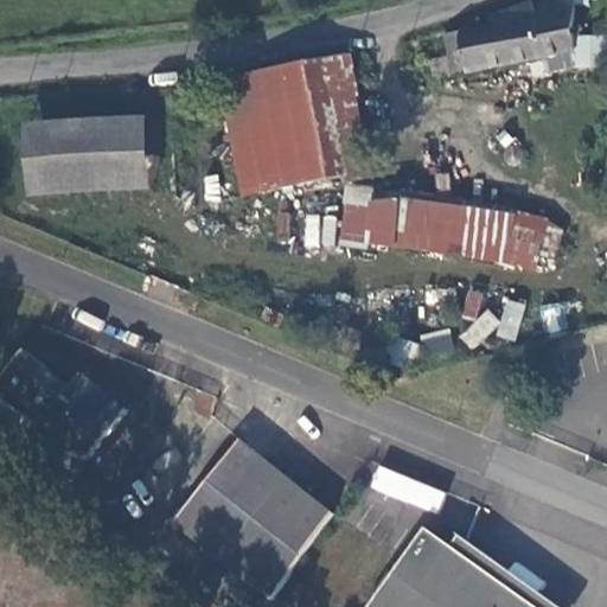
[(535,0),(534,1),(532,0),(518,0),(487,11),(489,25),(443,33),(446,55),(428,57),(430,74),(574,50),(573,0),(535,0)]
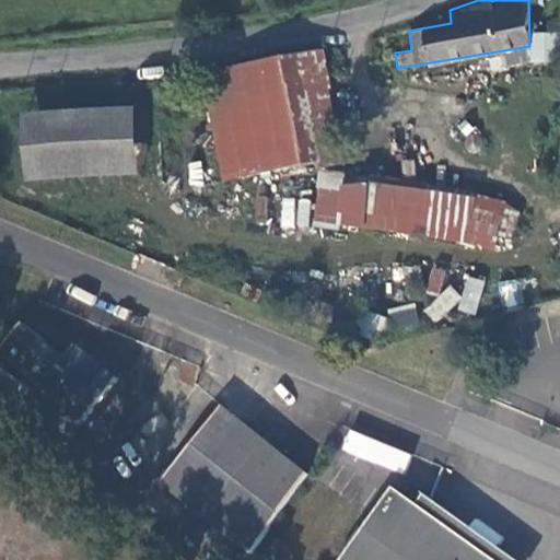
[(338,161),(318,49),(294,54),(315,159),(316,165),(338,161)]
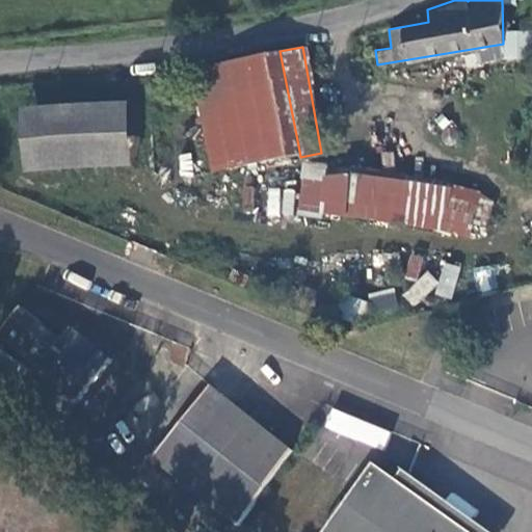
[(299,151),(280,51),(254,57),(273,156),(299,151)]
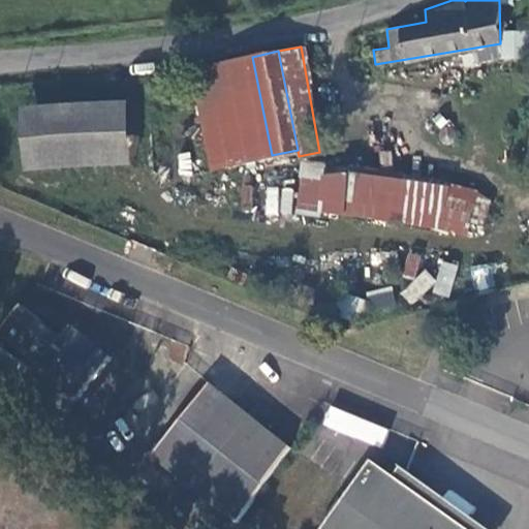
[(272,155),(252,57),(192,67),(209,167),(272,155)]
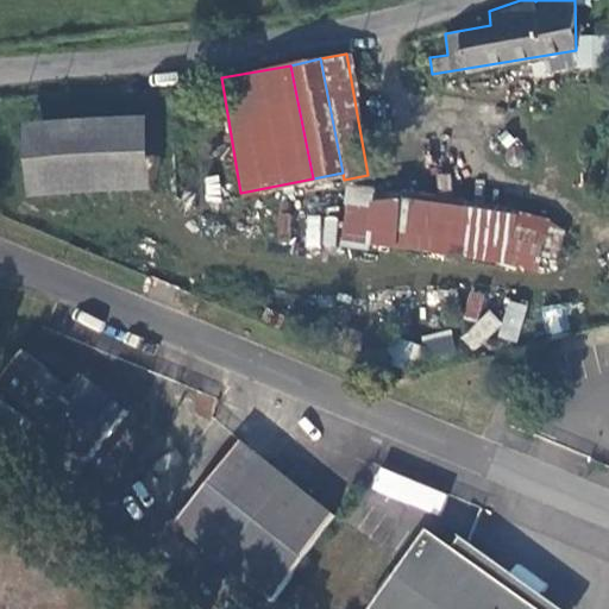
[(148,118),(26,121),(27,195),(150,192),(148,118)]
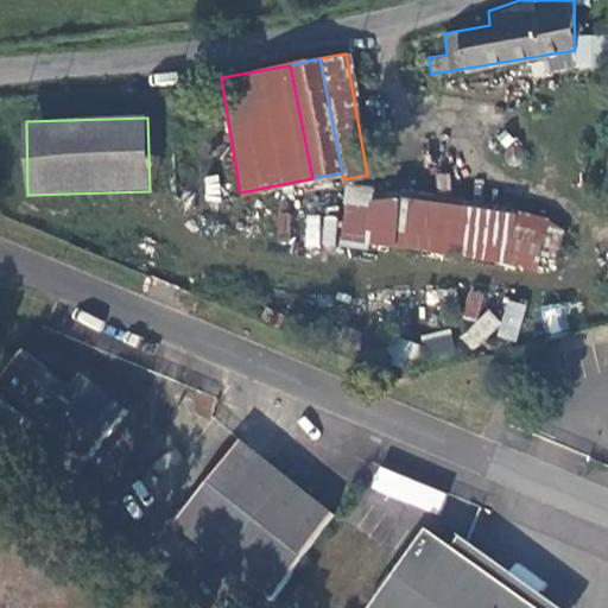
[(505,264),(517,216),(398,197),(348,204),(341,240),(505,264)]
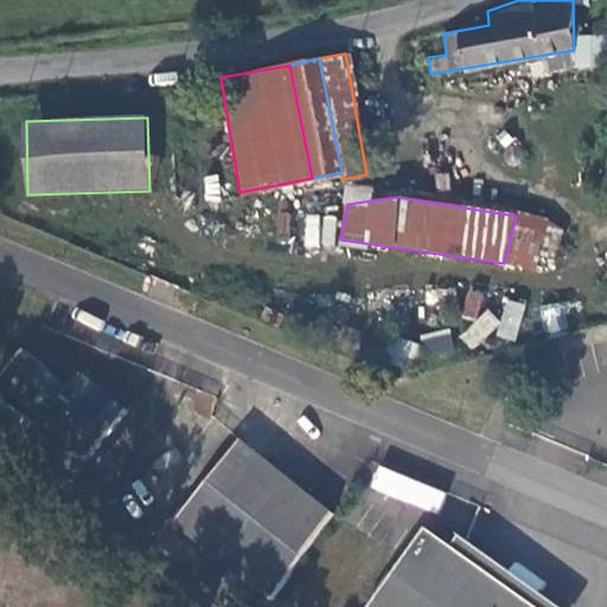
[(545,222),(516,216),(504,263),(534,270),(545,222)]
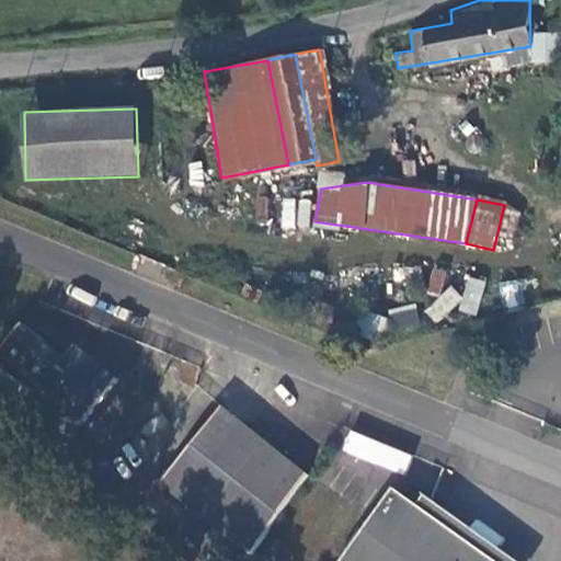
[(444,292),(444,268),(430,268),(430,292),(444,292)]
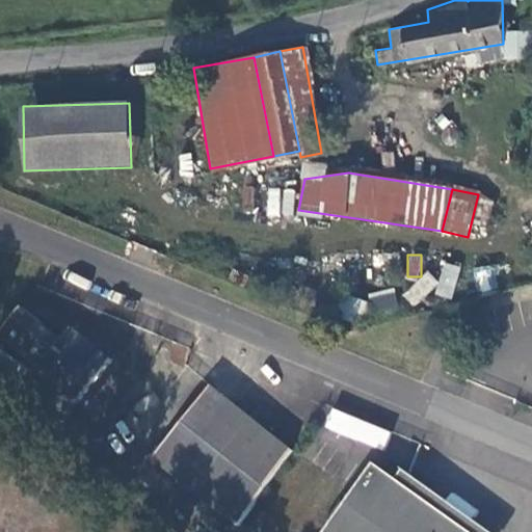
[(444,262),(433,293),(450,298),(460,267),(444,262)]
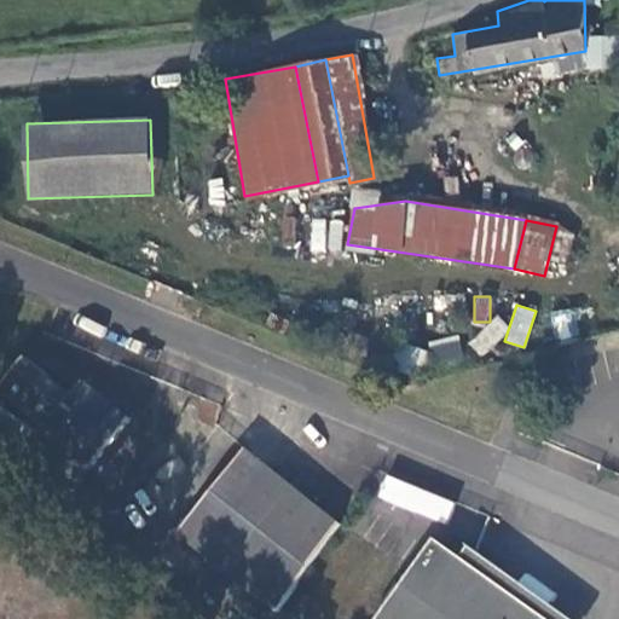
[(497,314),(469,341),(481,354),(509,328),(497,314)]
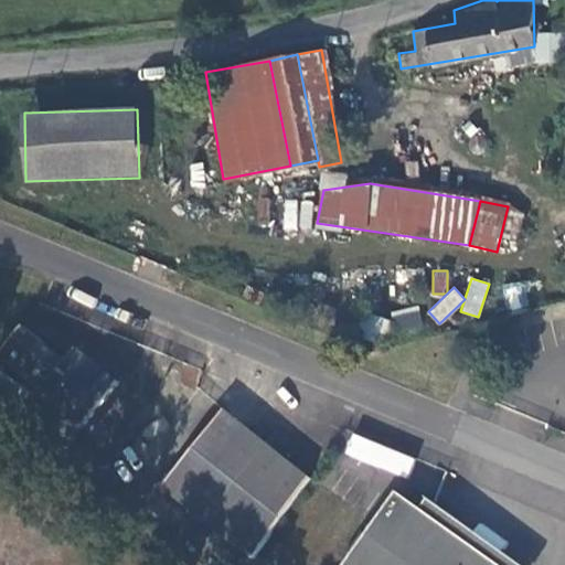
[(396,329),(420,327),(418,308),(394,311),(396,329)]
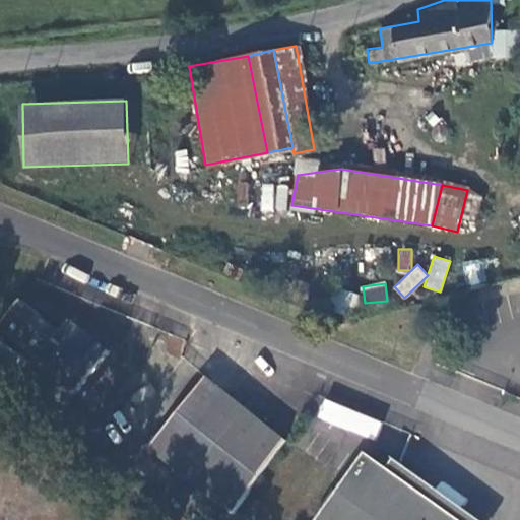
[(58,330),(18,298),(0,322),(0,329),(75,389),(107,349),(85,333),(67,318),(58,330)]
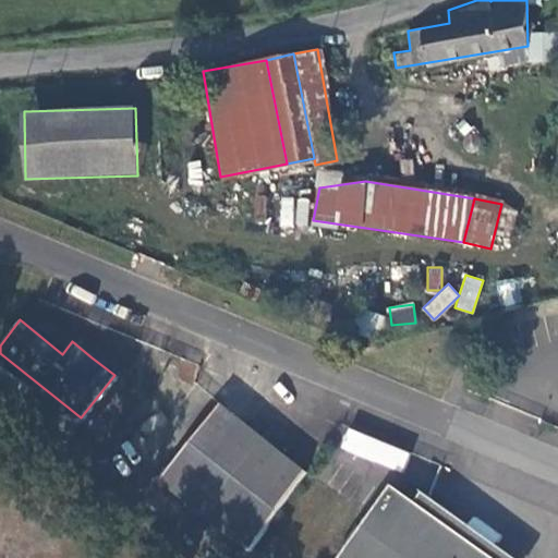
[(247,553),(305,473),(265,439),(220,404),(159,482),(247,553)]
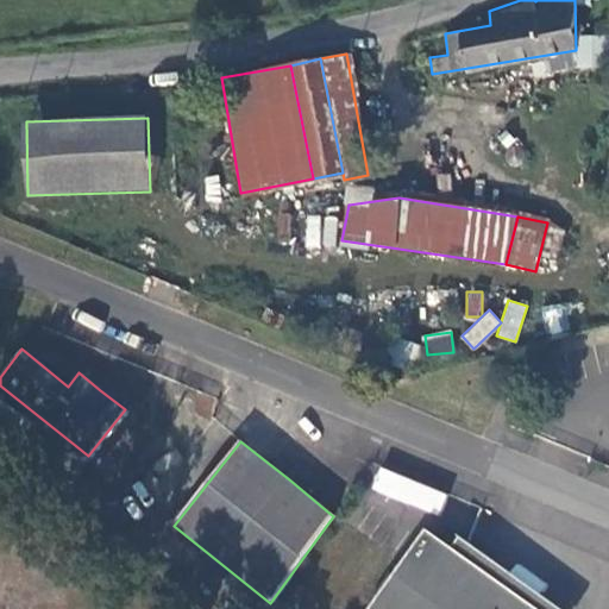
[(380,465),(370,487),(437,516),(446,495),(380,465)]
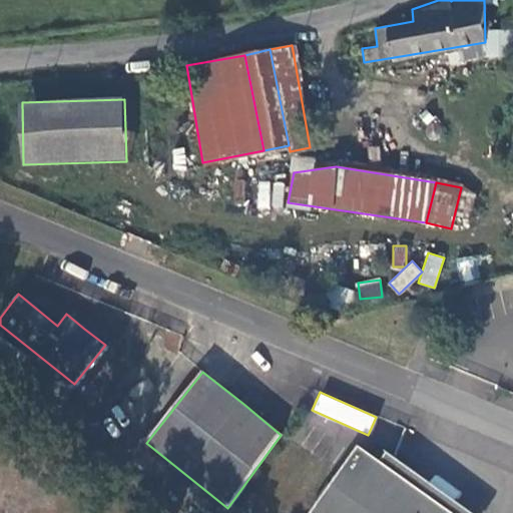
[(362,450),(317,512),(450,512),(410,484),(417,474),(403,464),(390,455),(383,465),(362,450)]
